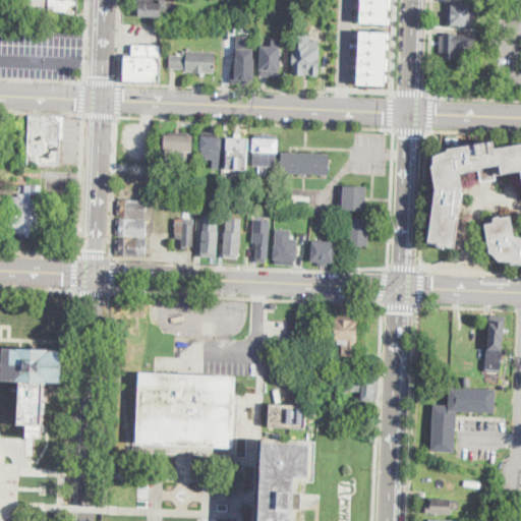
[(78,0),(78,15),(50,14),(50,0),(78,0)]
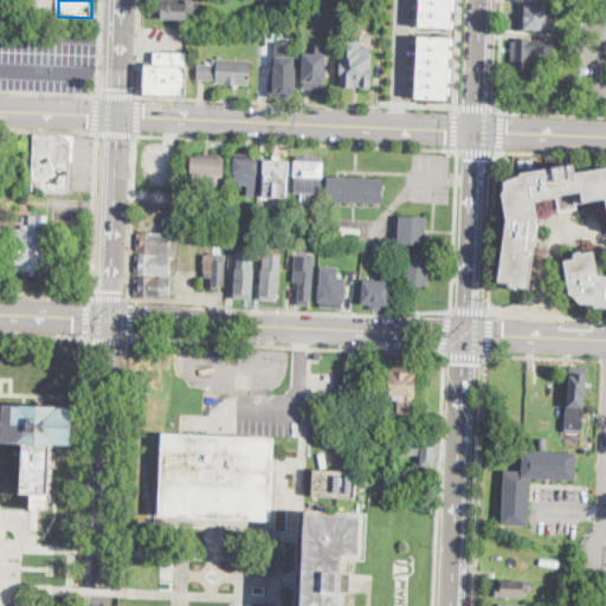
[(206,7),(206,20),(159,19),(159,0),(187,0),(187,1),(197,1),(197,6),(206,7)]
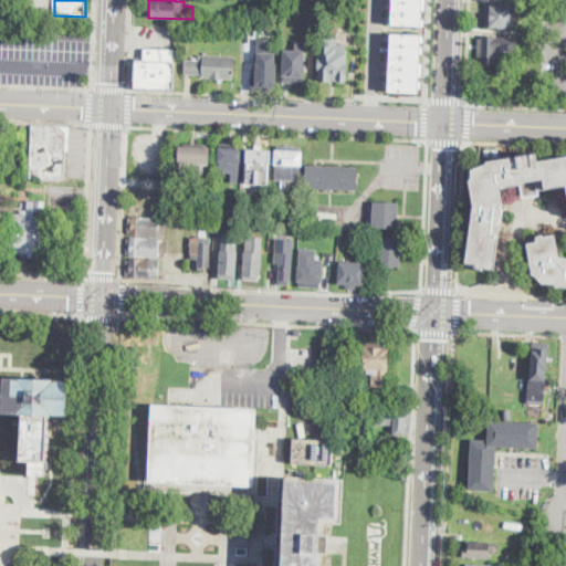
[(395,1),(395,12),(426,14),(426,2),(395,1)]
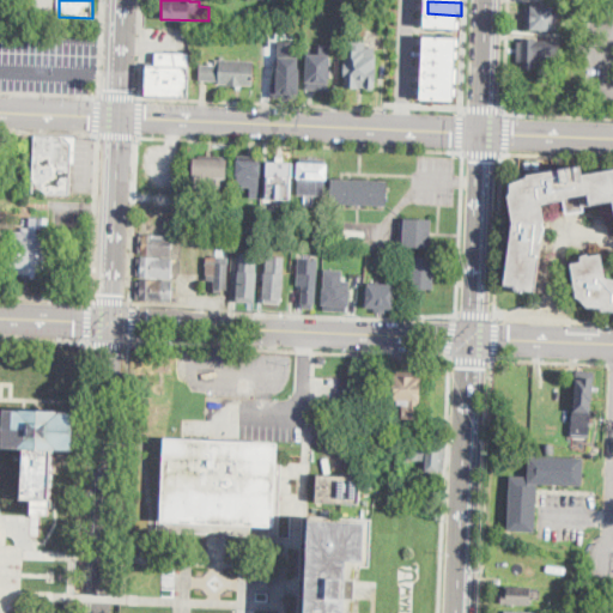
[(554,5),(554,12),(560,11),(560,29),(527,29),(527,5),(554,5)]
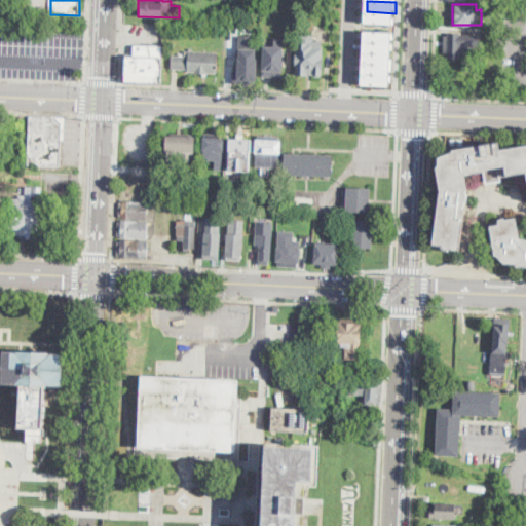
[(367,11),(366,23),(395,24),(396,13),(367,11)]
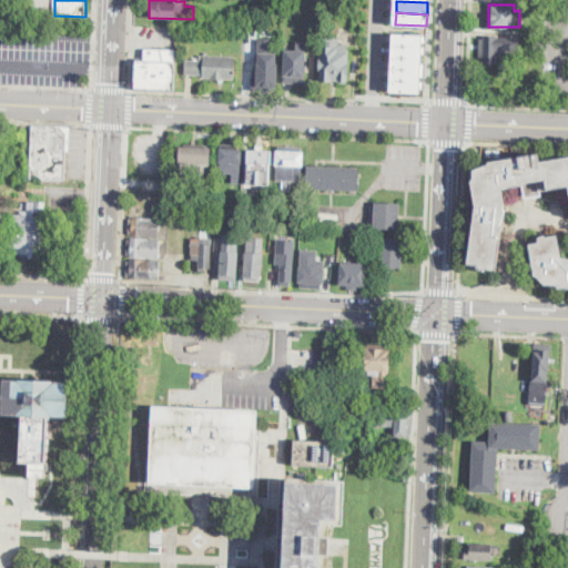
[(350,44),(348,63),(352,64),(352,77),(350,77),(350,82),(321,81),(322,71),(320,71),(321,58),(322,58),(322,47),(324,47),(324,43),(322,43),(323,32),(340,33),(338,43),(350,44)]
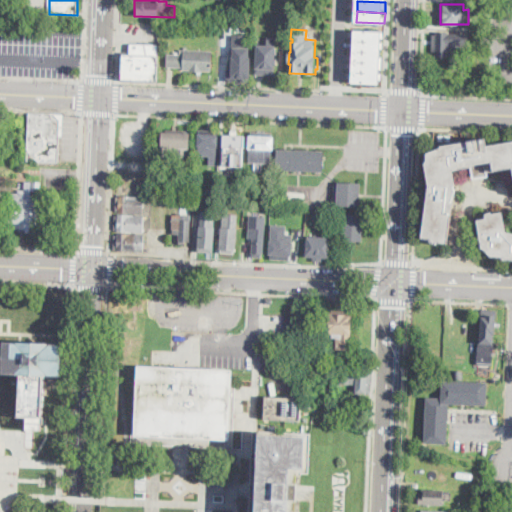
[(355,40),(356,30),(383,31),(382,42),(355,40)]
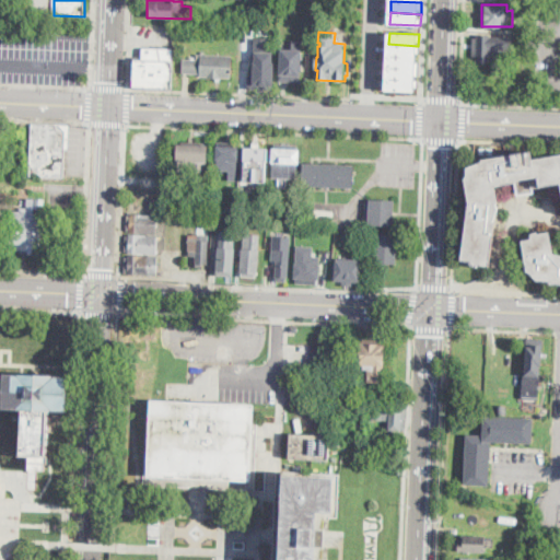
[(513,38),(512,57),(494,56),(494,59),(490,59),(490,62),(478,62),(478,35),(491,36),(491,38),(513,38)]
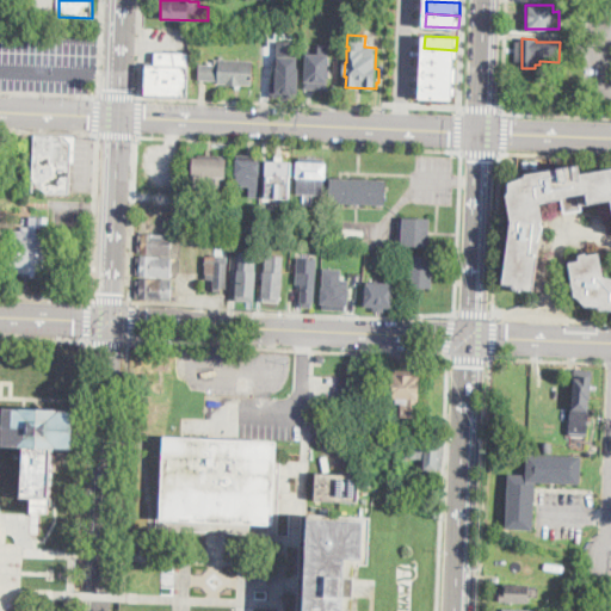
[(300,59),(298,93),(297,93),(297,99),(271,99),(272,82),(277,82),(278,43),(294,43),(294,59),(300,59)]
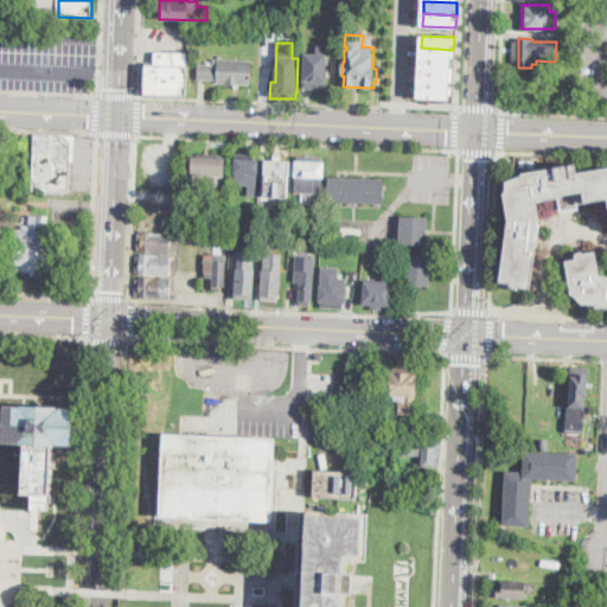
[(328,43),(325,88),(302,87),(305,51),(317,52),(317,43),(328,43)]
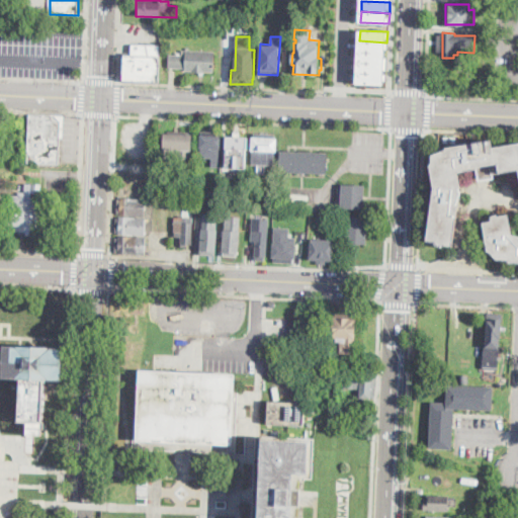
[(358,52),(359,40),(386,42),(386,53),(358,52)]
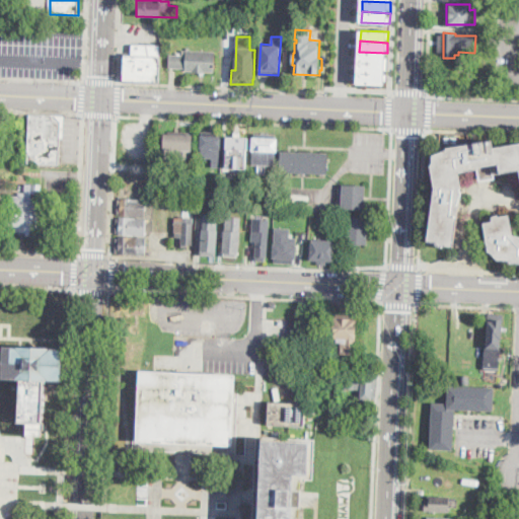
[(161,46),(160,82),(124,81),(125,55),(132,56),(132,45),(161,46)]
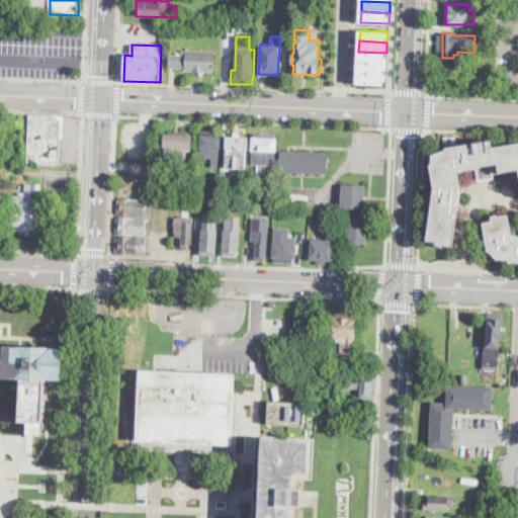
[(216,53),(214,72),(205,72),(205,73),(192,73),(192,72),(185,71),(185,69),(169,69),(170,55),(186,56),(186,52),(216,53)]
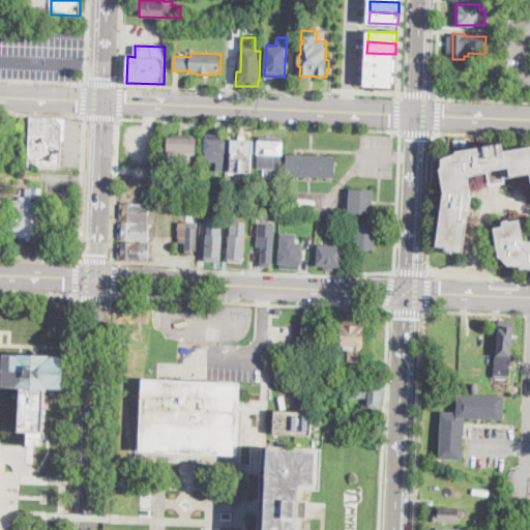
[(366,63),(366,53),(395,54),(394,65),(366,63)]
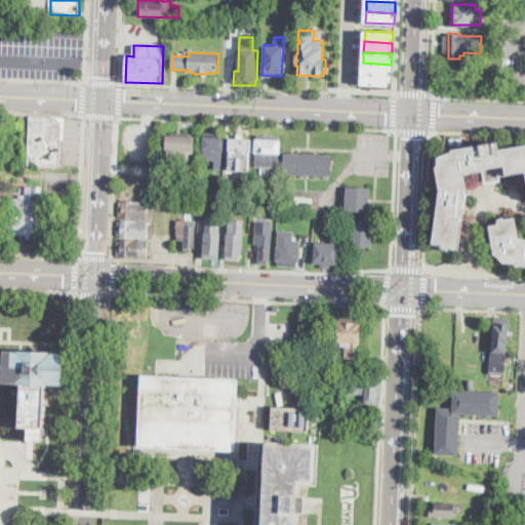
[(362,74),(363,63),(391,65),(390,75),(362,74)]
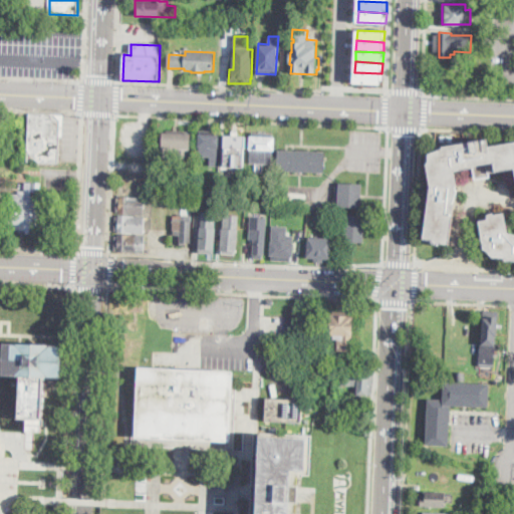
[(354,82),(354,72),(381,73),(381,84),(354,82)]
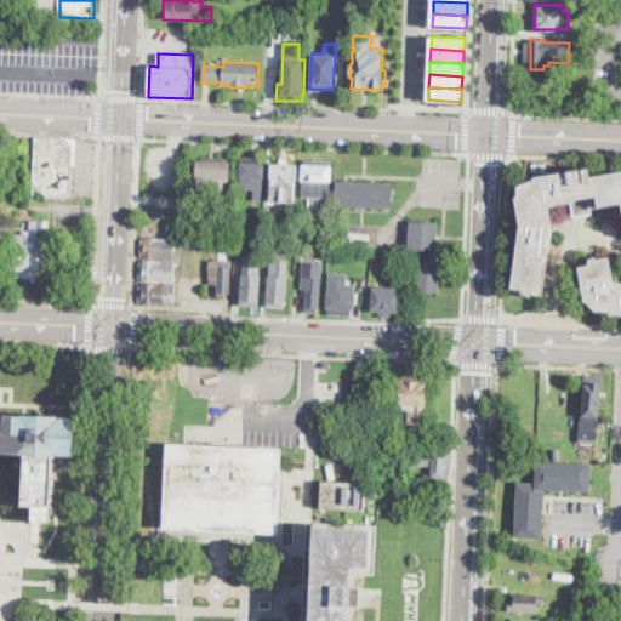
[(74,136),(73,163),(69,164),(68,195),(28,193),(32,135),(74,136)]
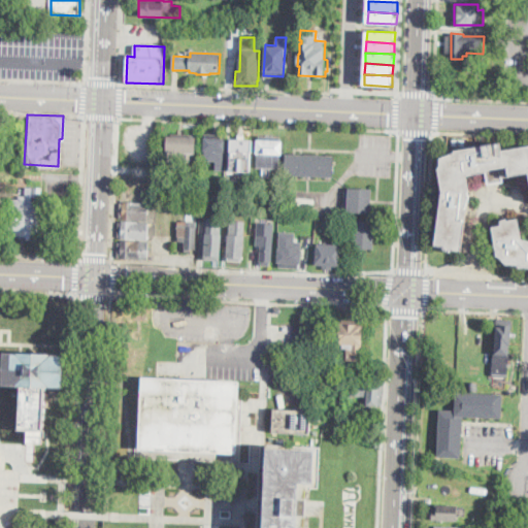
[(227,134),(226,165),(217,164),(217,161),(205,161),(206,134),(227,134)]
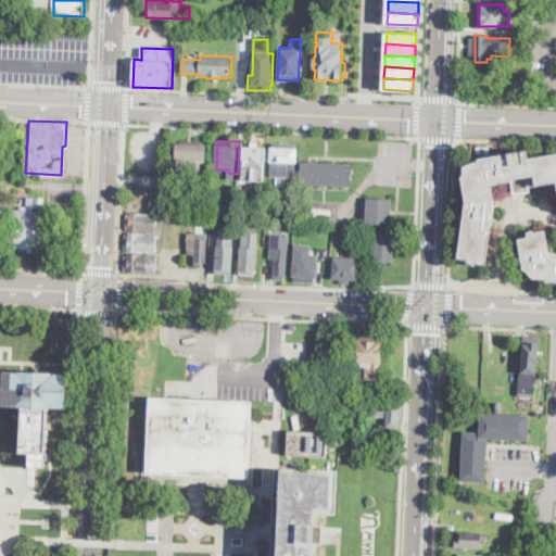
[(205,144),(204,172),(187,171),(187,165),(175,165),(176,143),(205,144)]
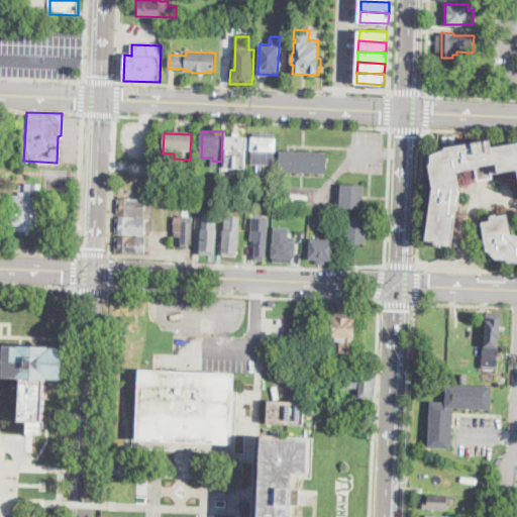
[(276,134),(275,165),(252,164),(253,133),(276,134)]
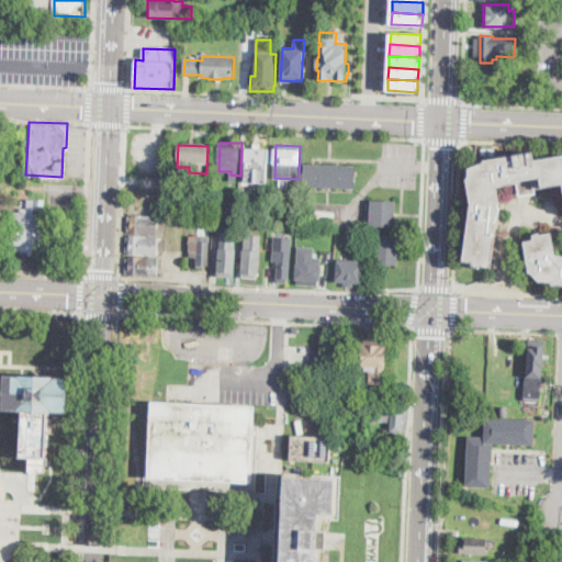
[(268,149),(267,182),(246,182),(247,149),(268,149)]
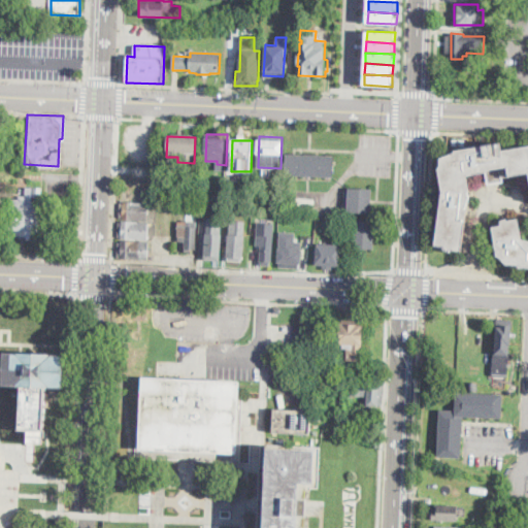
[(501,142),(502,151),(527,145),(527,173),(503,177),(504,182),(488,185),(487,172),(467,175),(470,191),(468,192),(470,197),(465,208),(469,209),(462,252),(452,251),(451,252),(446,250),(444,246),(436,245),(442,191),(438,167),(441,167),(441,158),(456,152),(456,151),(501,142)]
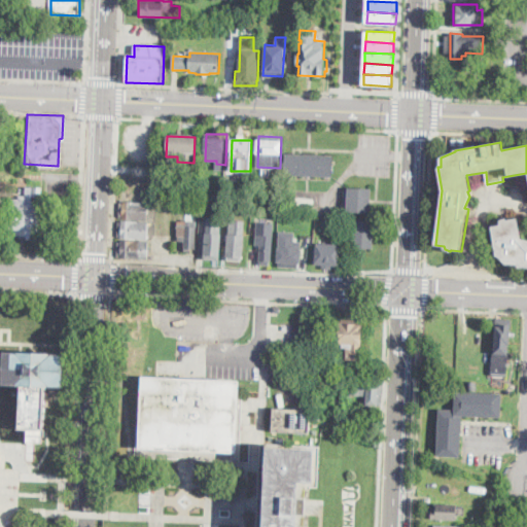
[(332,157),(331,177),(285,176),(286,155),(332,157)]
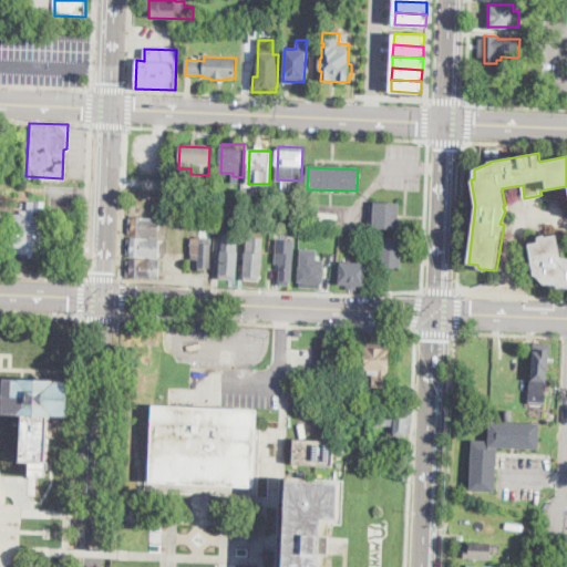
[(47,203),(45,212),(35,212),(35,217),(44,217),(43,249),(40,249),(39,258),(30,258),(30,254),(13,254),(14,229),(11,229),(12,214),(21,214),(21,205),(29,205),(29,202),(47,203)]
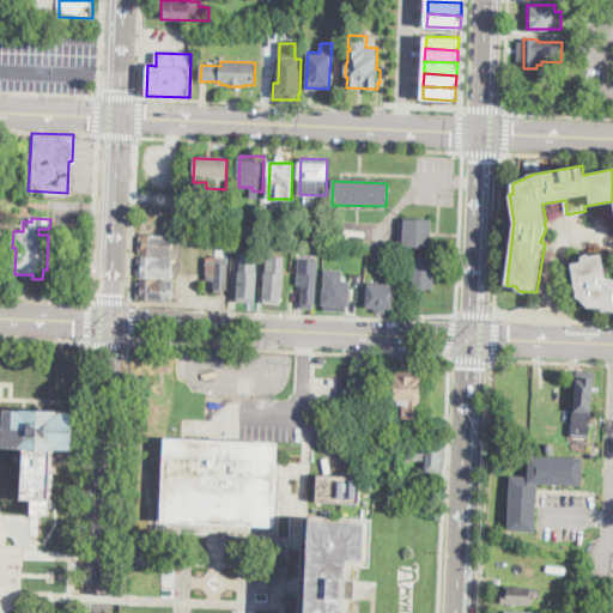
[(432,235),(431,248),(405,246),(406,218),(434,219),(432,235)]
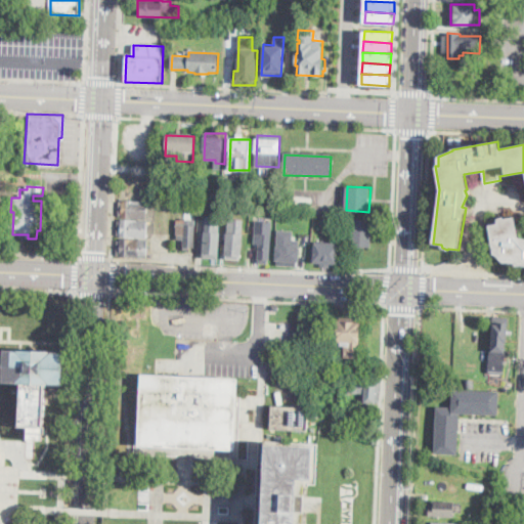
[(314,197),(313,207),(287,205),(287,194),(314,197)]
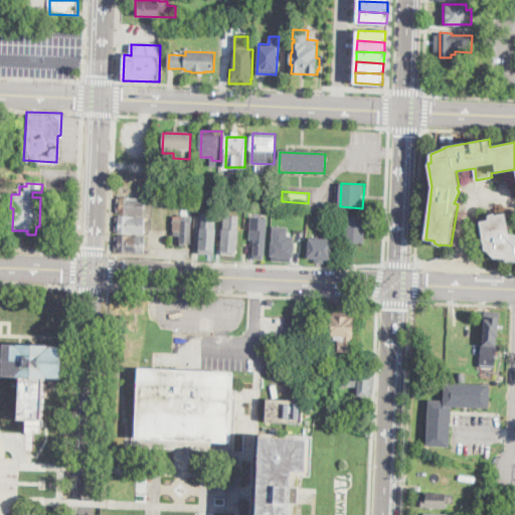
[(121,197),(145,199),(144,214),(120,213),(120,212),(117,211),(118,198),(121,198),(121,197)]
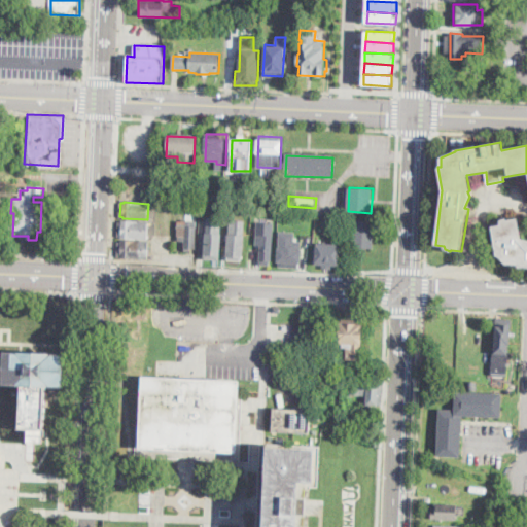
[(526,270),(526,271),(517,269),(517,266),(505,265),(499,255),(496,256),(491,226),(500,224),(500,220),(506,217),(507,219),(518,217),(522,239),(526,240),(526,270)]
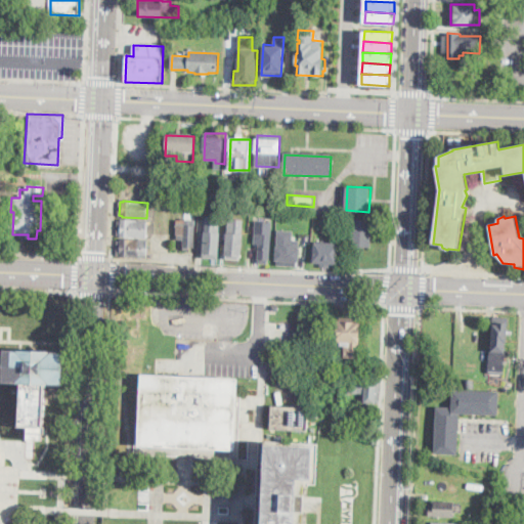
[(220,218),(219,232),(221,232),(220,259),(203,258),(204,231),(205,231),(206,217),(220,218)]
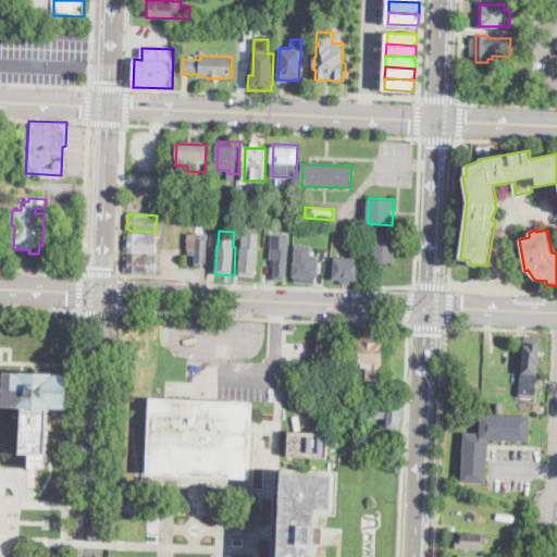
[(259,234),(257,277),(239,276),(242,233),(259,234)]
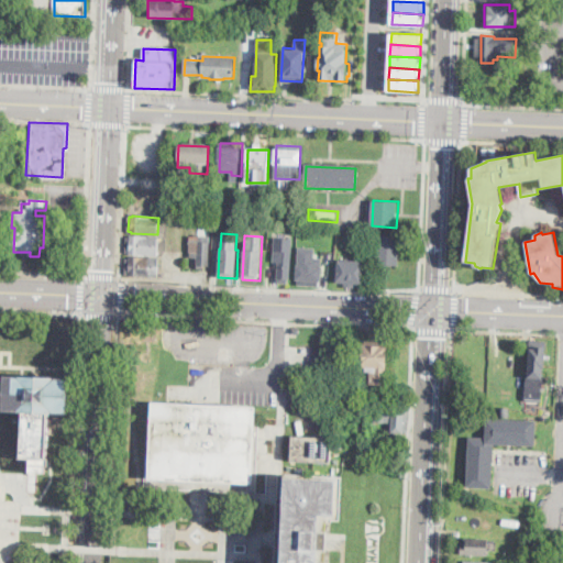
[(399,253),(398,266),(378,265),(381,235),(400,236),(399,253)]
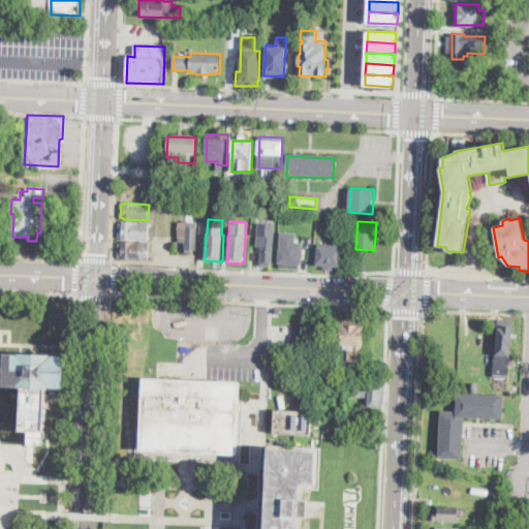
[(123,222),(148,223),(148,240),(122,239),(122,238),(119,237),(120,223),(123,223),(123,222)]
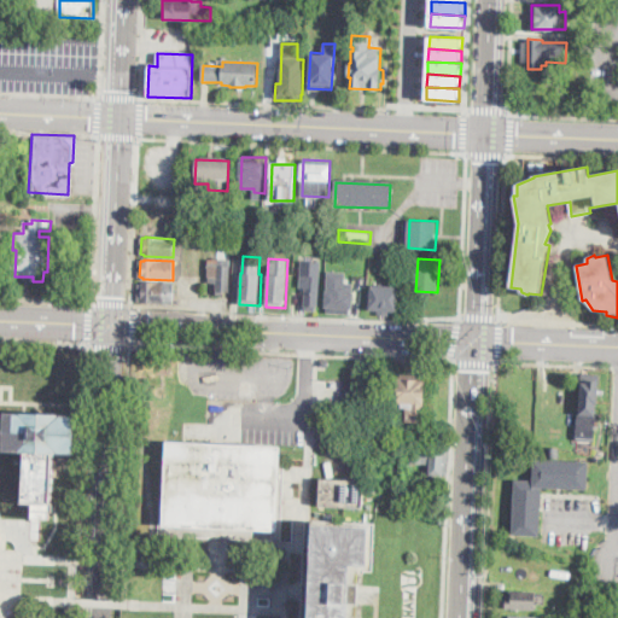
[(231,266),(231,292),(225,291),(225,295),(217,295),(217,284),(214,283),(214,278),(208,278),(209,260),(222,261),(222,266),(231,266)]
